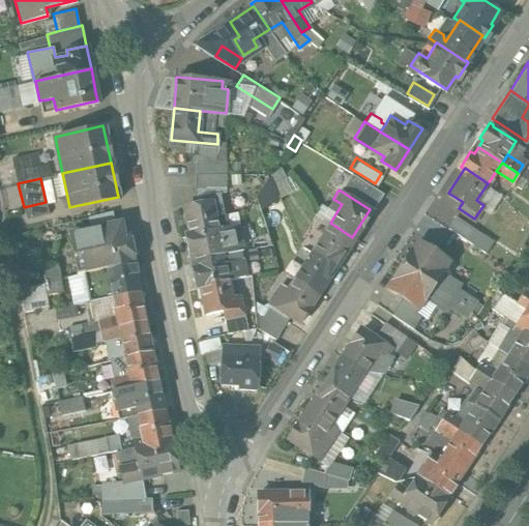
[(273,191),(259,197),(263,208),(277,202),(273,191)]
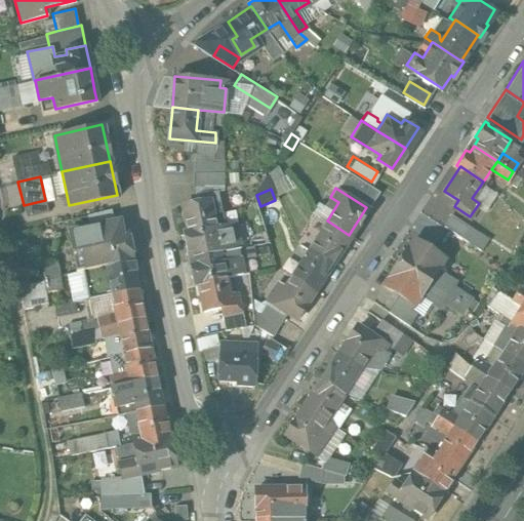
[(199,201),(183,204),(188,232),(188,233),(214,228),(212,213),(220,211),(217,191),(197,194),(199,201)]
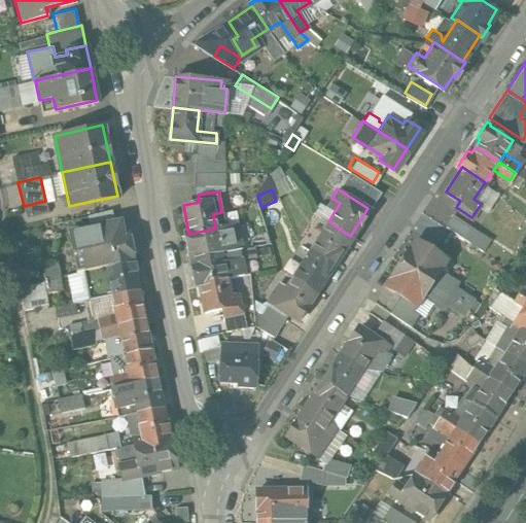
[(111,209),(88,215),(90,227),(98,224),(113,221),(111,209)]
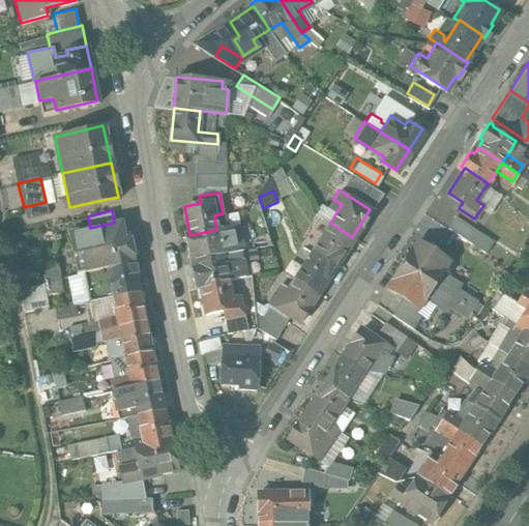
[(489,234),(456,212),(447,225),(487,251),(489,246),(483,242),(489,234)]
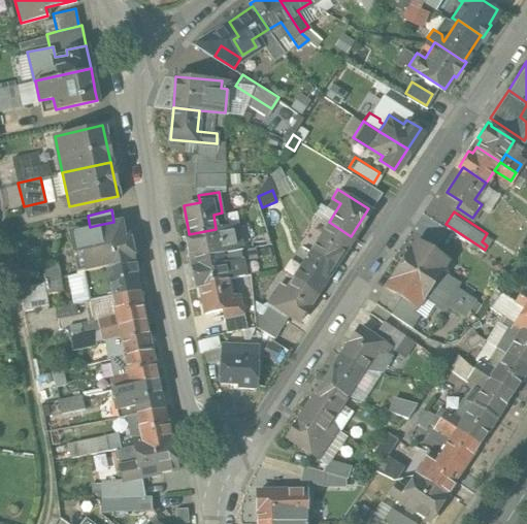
[(113,222),(98,225),(90,227),(68,232),(76,272),(83,271),(133,261),(127,230),(123,231),(121,221),(113,222)]
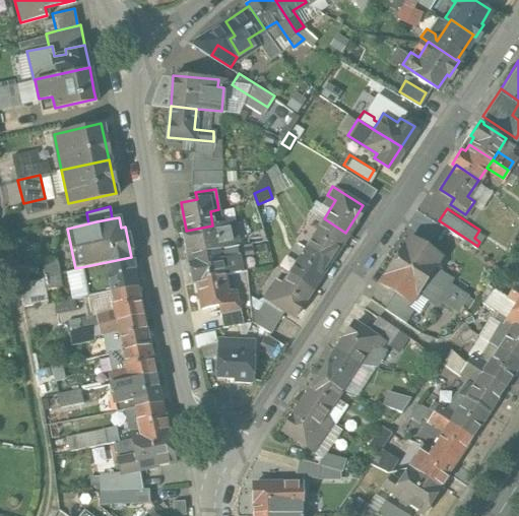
[(345,233),(324,218),(306,246),(328,260),(345,233)]
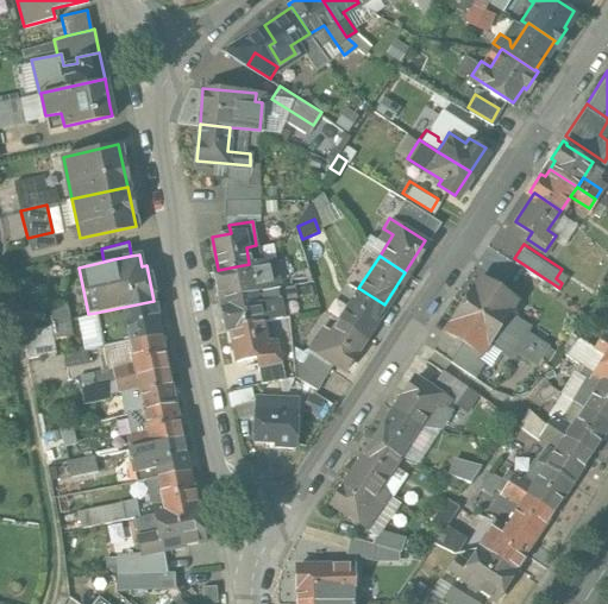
[(249,264),(218,270),(218,269),(213,269),(217,290),(221,289),(224,297),(255,291),(277,288),(271,259),(249,264)]
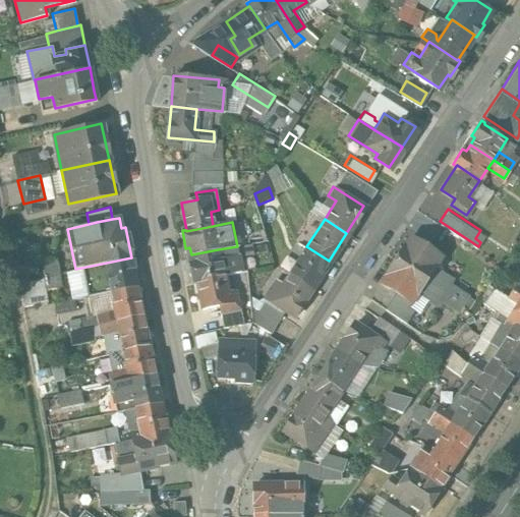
[(442,255),(411,235),(396,257),(426,278),(442,255)]
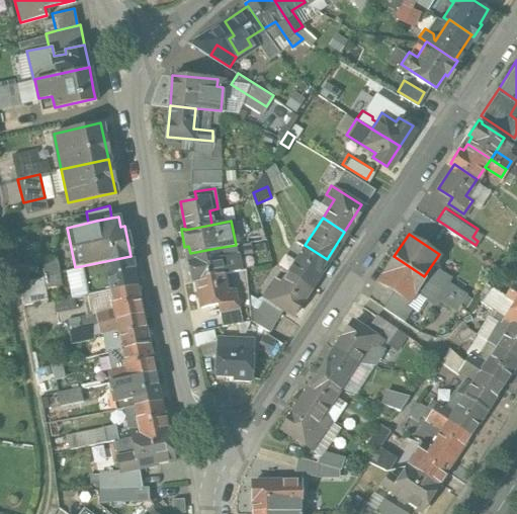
[(236,245),(217,248),(219,258),(251,251),(249,242),(236,245)]
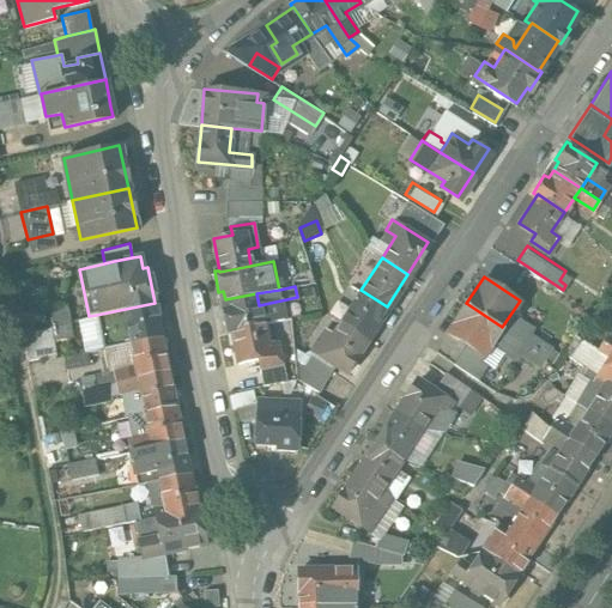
[(361,290),(340,322),(365,339),(387,306),(361,290)]
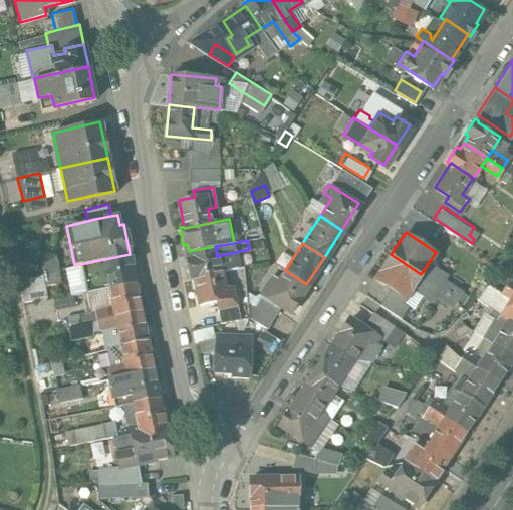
[(215,246),(189,251),(190,259),(186,260),(189,277),(193,276),(193,275),(219,270),(217,256),(215,246)]
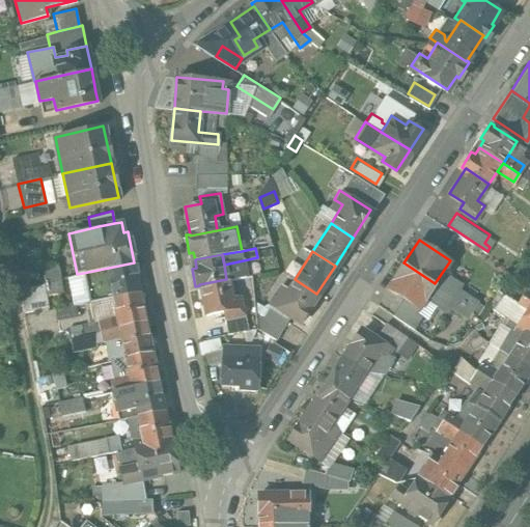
[(134,262),(83,273),(89,302),(113,297),(138,292),(135,279),(137,278),(134,262)]
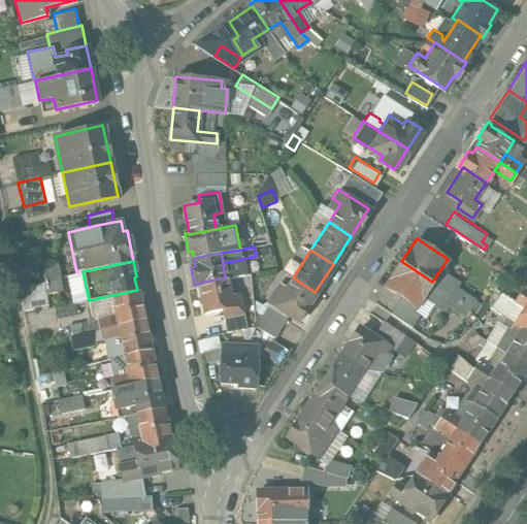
[(432,282),(401,261),(386,285),(417,304),(424,294),(443,306),(447,302),(445,301),(450,293),(432,282)]
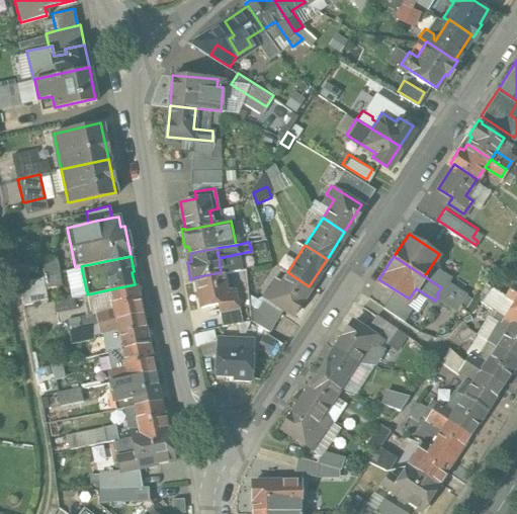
[(55,259),(40,261),(42,274),(58,271),(55,259)]
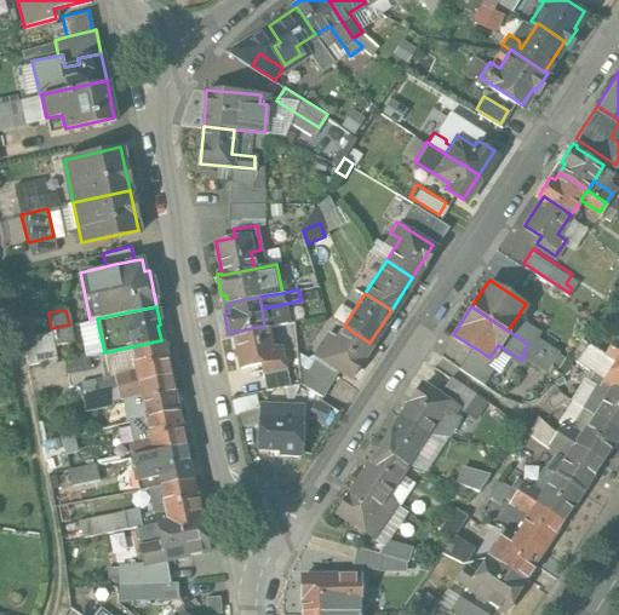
[(69,325),(51,328),(55,344),(72,340),(69,325)]
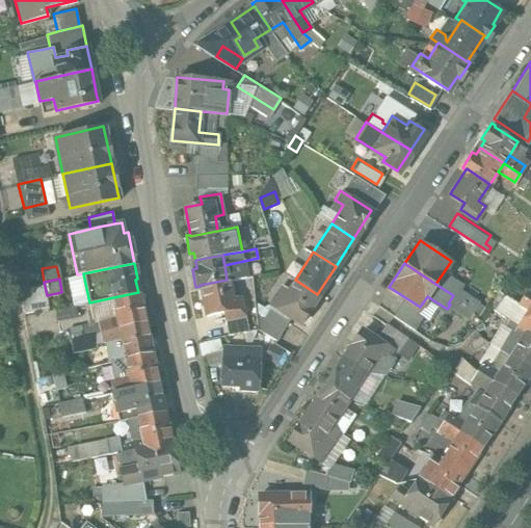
[(227,280),(200,285),(200,286),(203,301),(205,315),(222,311),(223,318),(242,314),(239,298),(231,299),(227,280)]
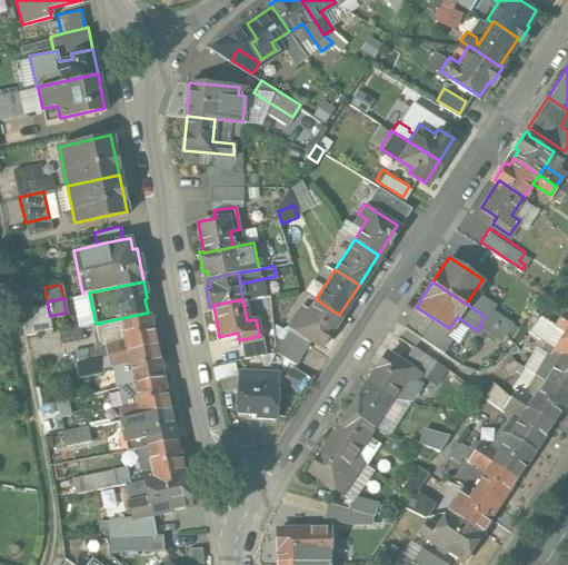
[(316,299),(301,321),(291,315),(287,323),(320,345),(339,315),(316,299)]
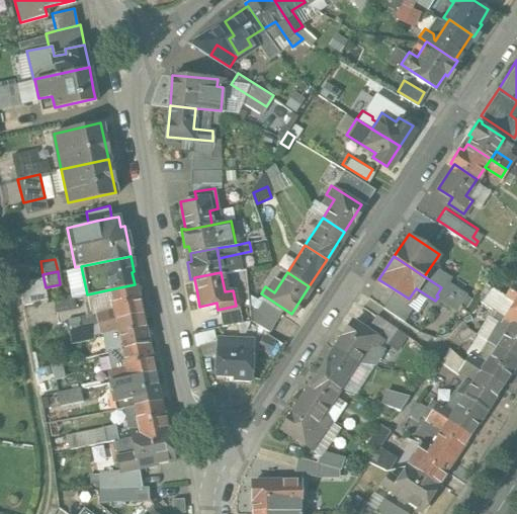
[(467,292),(446,279),(441,287),(461,301),(467,292)]
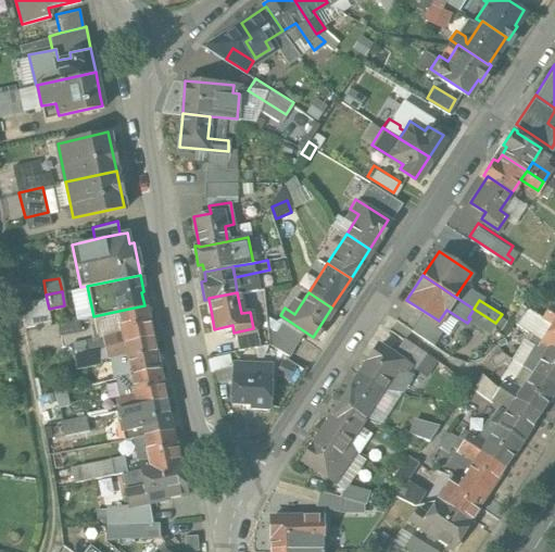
[(144,305),(118,311),(123,333),(103,336),(105,347),(125,342),(151,337),(144,305)]
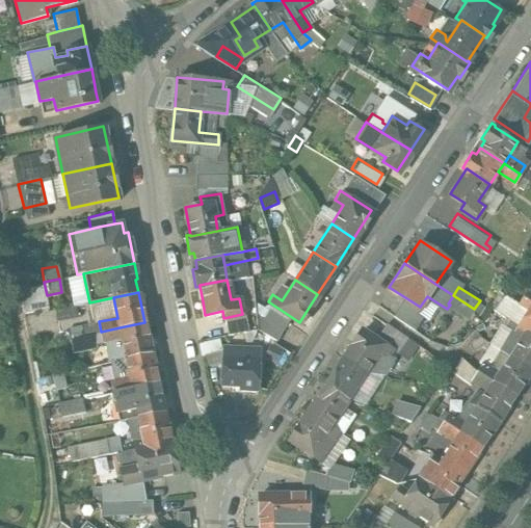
[(530,294),(528,292),(522,302),(530,308),(520,324),(528,331),(530,332),(530,294)]
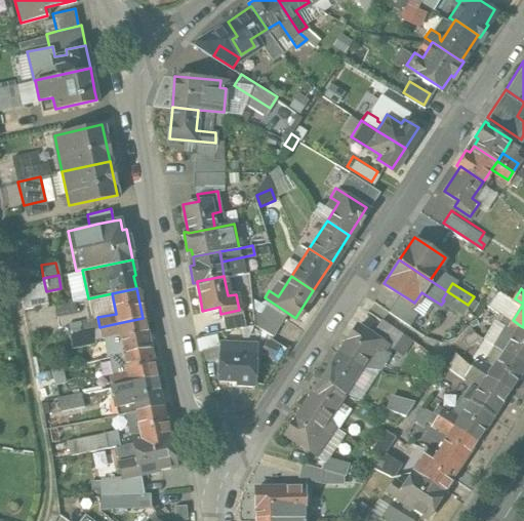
[(468,305),(447,291),(442,299),(444,301),(462,313),(468,305)]
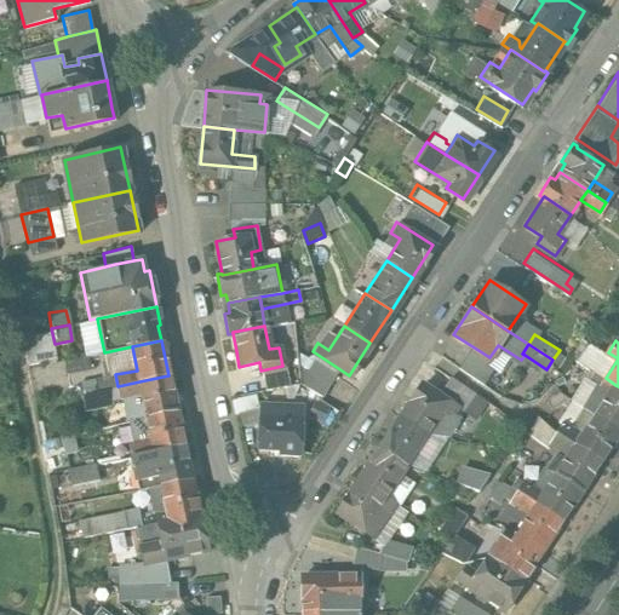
[(491,367),(468,351),(458,366),(482,381),(491,367)]
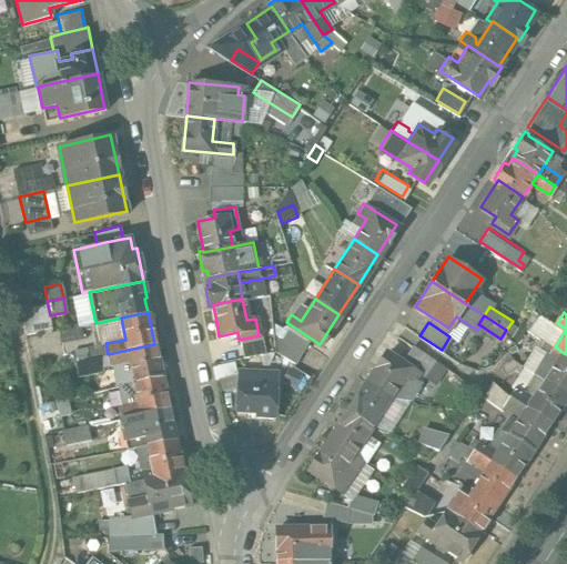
[(154,344),(128,350),(129,358),(134,381),(161,375),(154,344)]
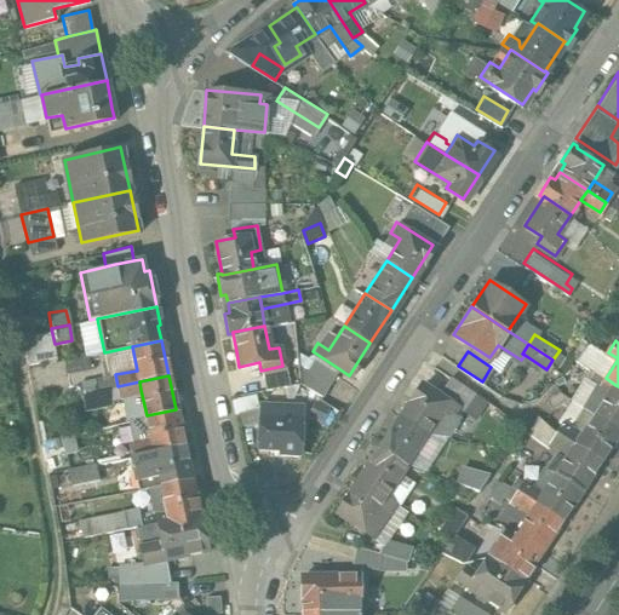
[(615,385),(606,378),(600,385),(611,392),(615,385)]
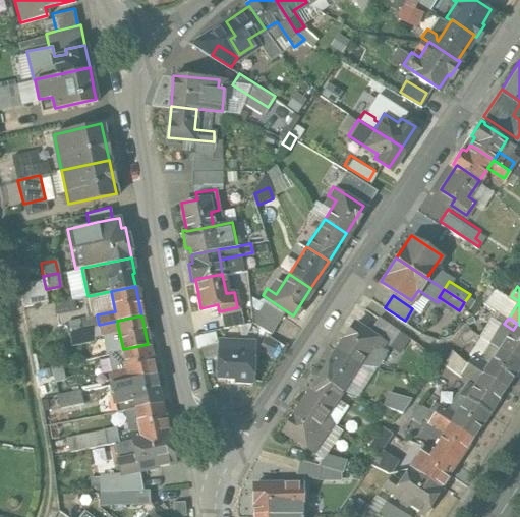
[(117,321),(99,325),(100,334),(113,331),(115,329),(115,328),(118,328),(117,321)]
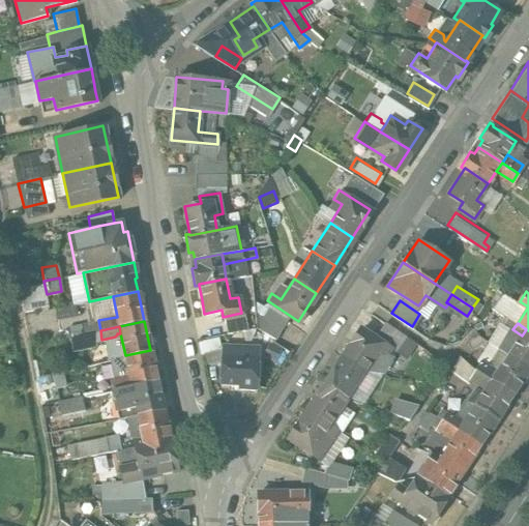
[(360,327),(343,354),(364,369),(380,371),(389,356),(385,353),(390,346),(360,327)]
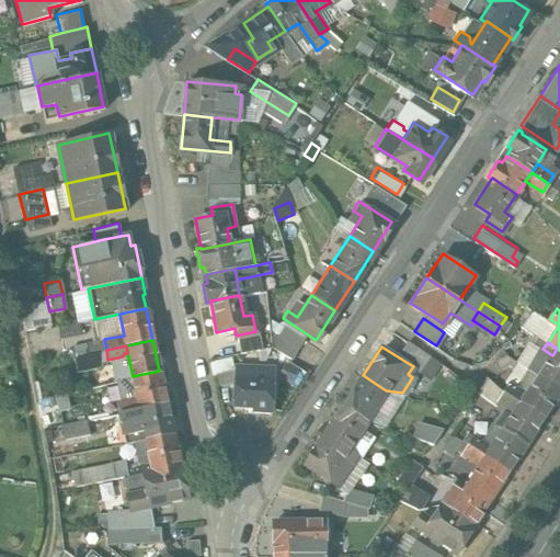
[(540,374),(539,375),(559,387),(559,350),(557,349),(552,355),(540,374)]
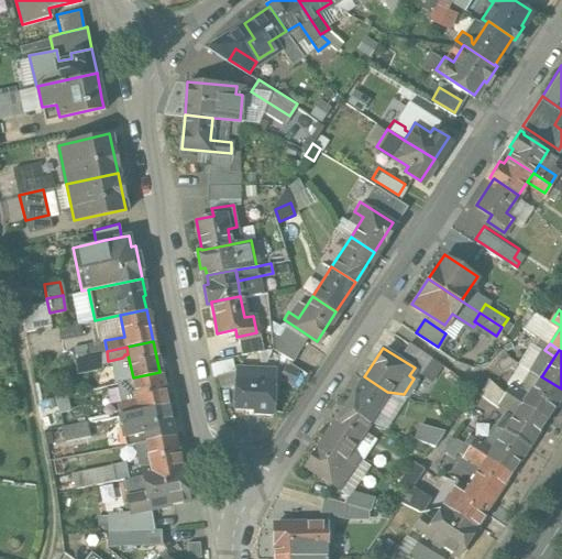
[(98,352),(78,357),(81,368),(100,364),(98,352)]
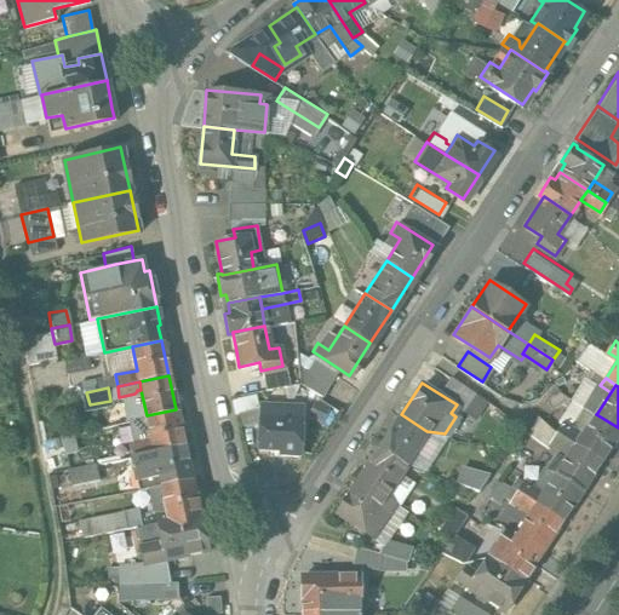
[(597,413),(574,398),(567,411),(577,417),(580,411),(594,419),(596,414),(597,413)]
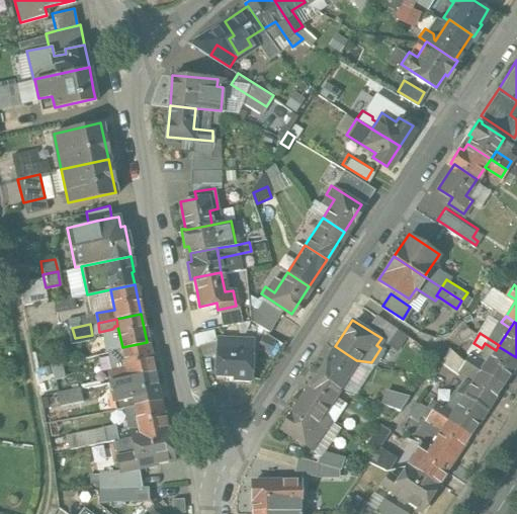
[(239,338),(218,337),(214,373),(230,374),(234,378),(248,379),(250,348),(239,348),(239,338)]
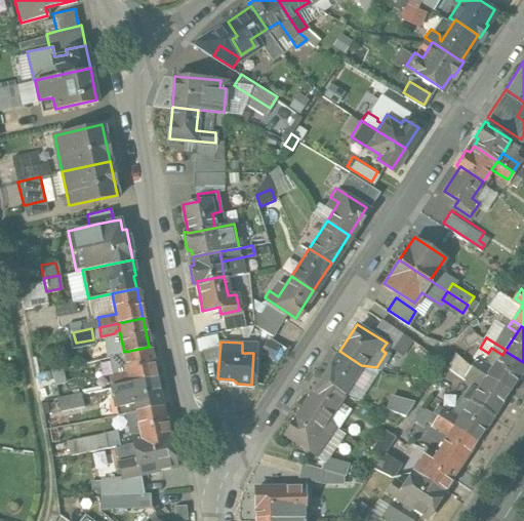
[(149,347),(124,352),(128,374),(124,375),(124,374),(122,373),(110,376),(112,386),(155,376),(149,347)]
